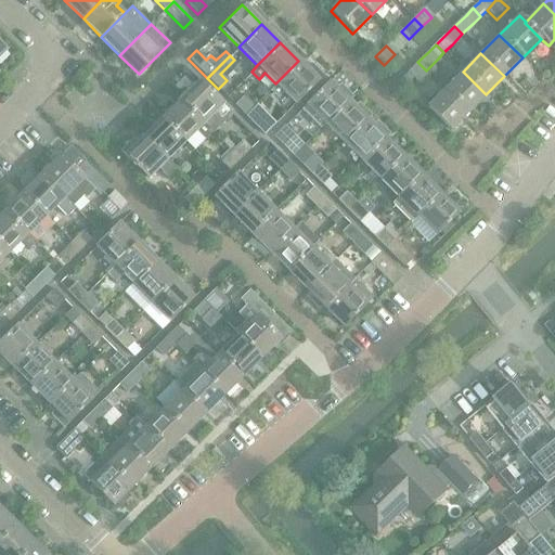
[(317,79),(298,61),(275,84),(270,89),(278,97),(283,91),(294,103),(317,79)]
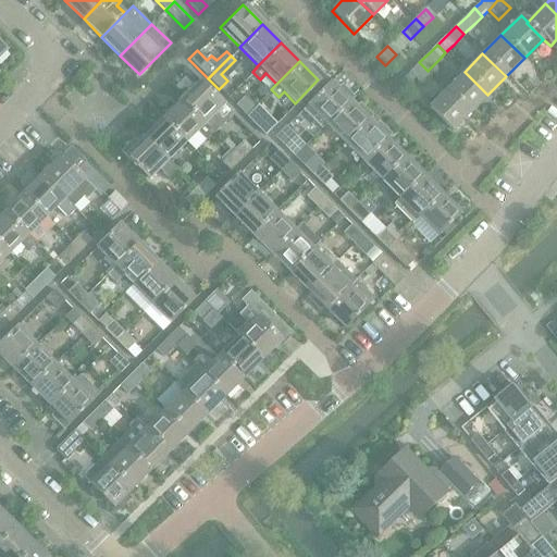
[(417,82),(428,71),(419,62),(409,73),(417,82)]
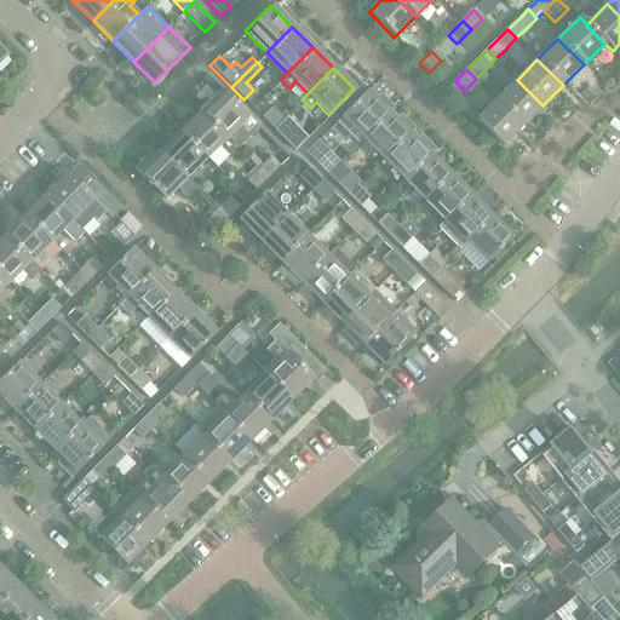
[(517,80),(497,99),(522,125),(543,105),(517,80)]
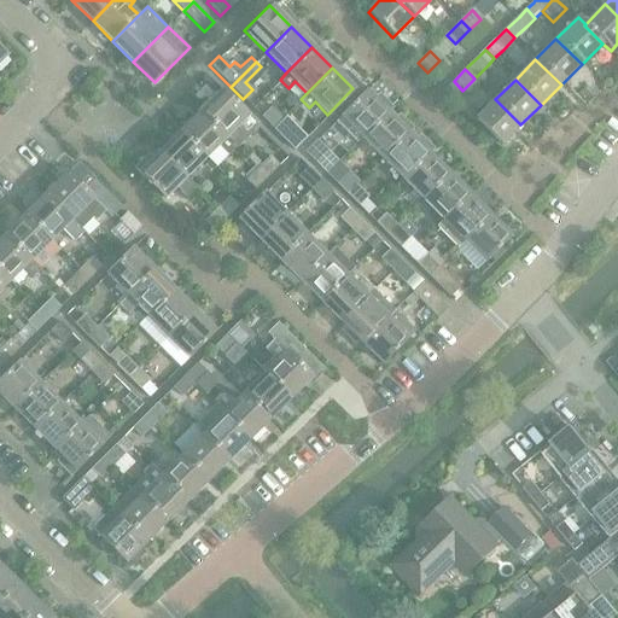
[(220,88),(198,110),(235,147),(257,126),(245,114),(220,88)]
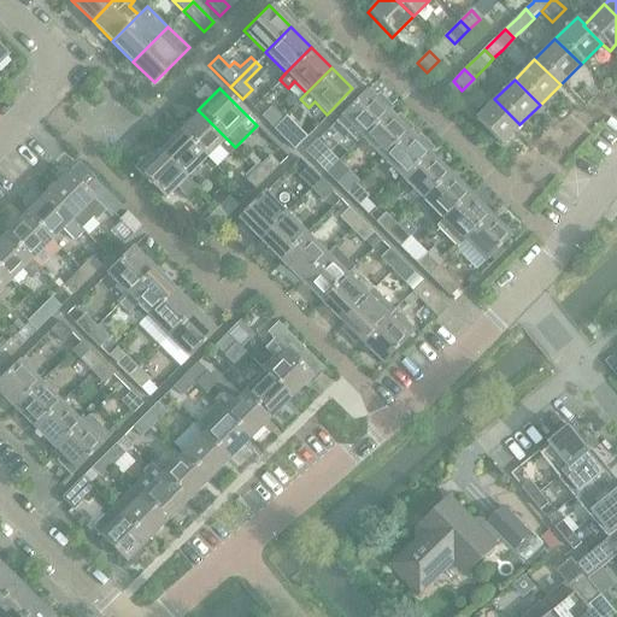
[(347,124),(359,136),(385,112),(391,107),(376,93),(371,98),(364,90),(339,116),(333,121),(341,130),(347,124)]
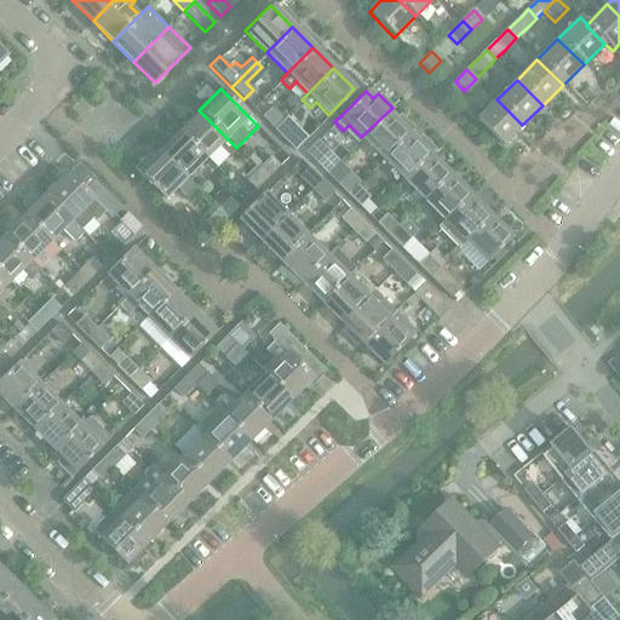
[(501,147),(522,125),(497,99),(476,120),(501,147)]
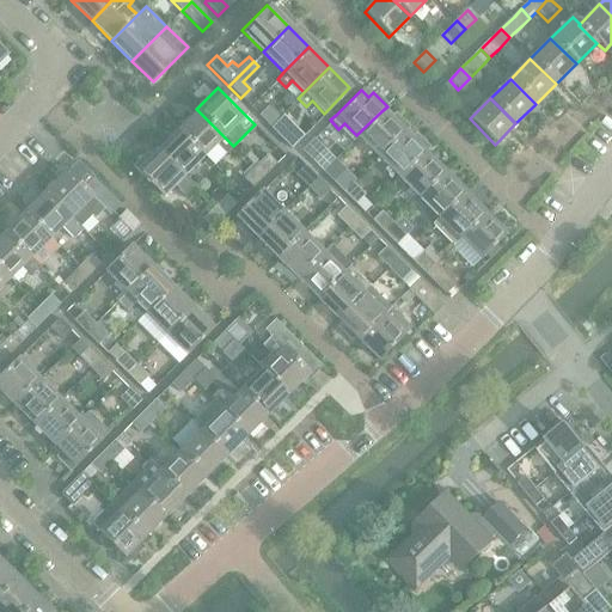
[(259,116),(269,127),(279,117),(269,106),(259,116)]
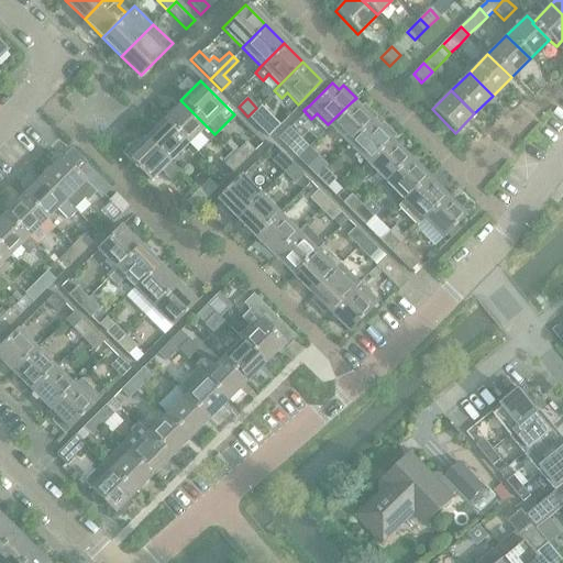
[(180,100),(162,119),(185,142),(197,131),(207,141),(214,134),(180,100)]
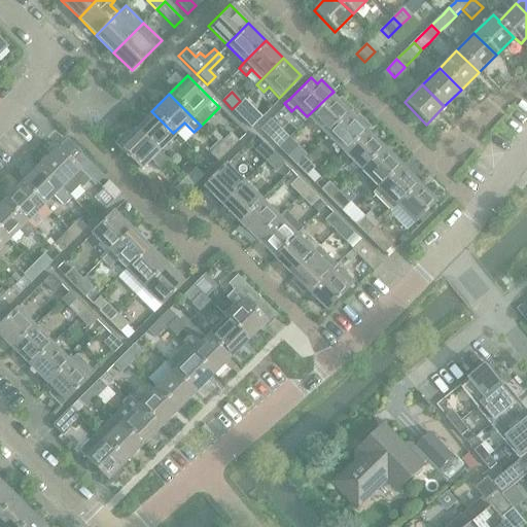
[(307,116),(324,134),(346,113),(351,109),(339,97),(335,101),(328,96),(307,116)]
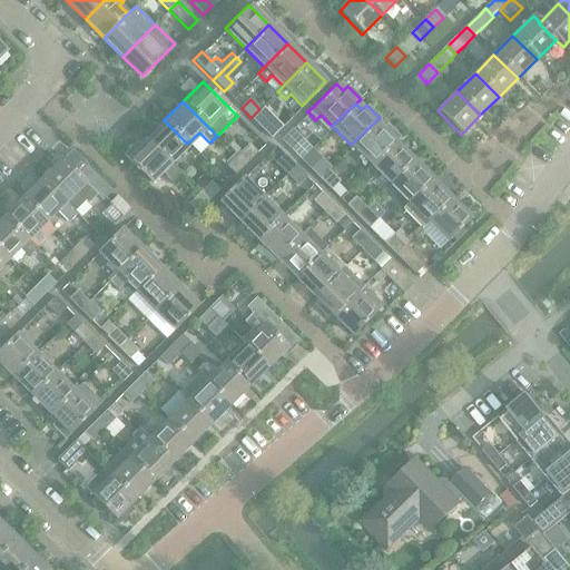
[(273,123),(259,109),(251,118),(264,131),(273,123)]
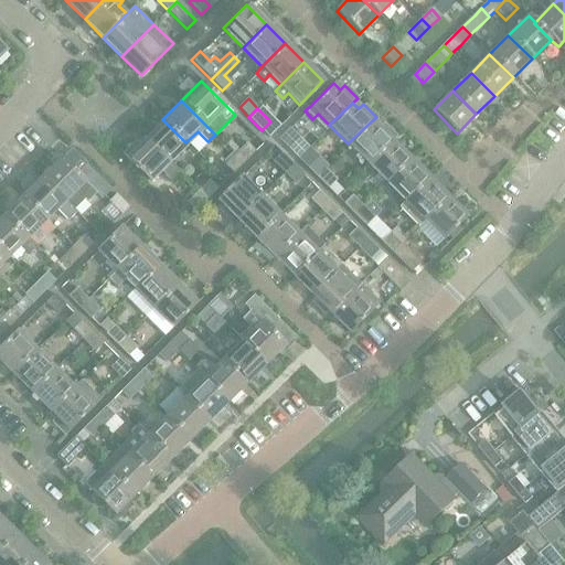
[(162,119),(144,138),(167,161),(185,142),(162,119)]
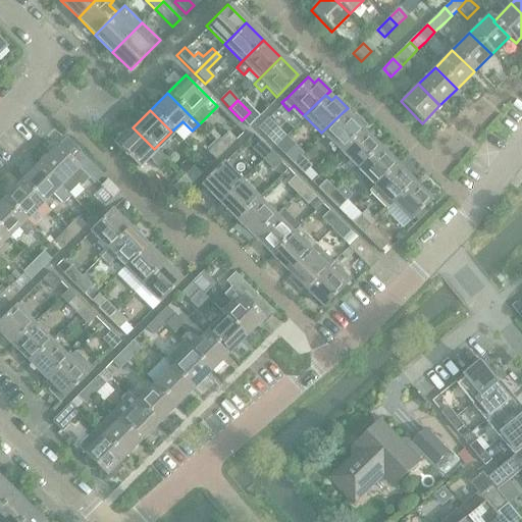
[(321,133),(340,151),(360,129),(343,112),(321,133)]
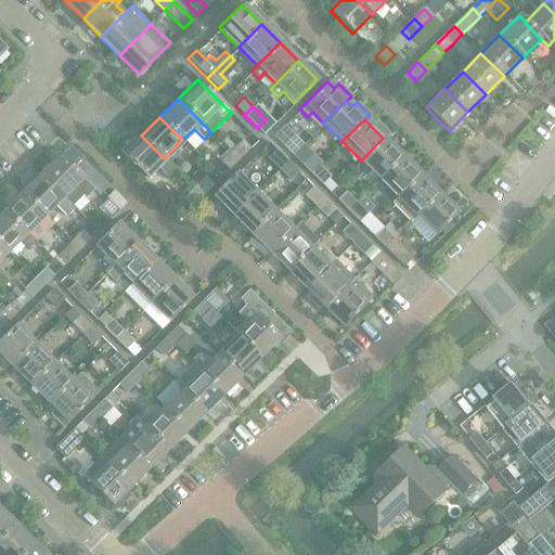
[(284,146),(292,155),(301,144),(283,126),(281,128),(273,136),(284,146)]
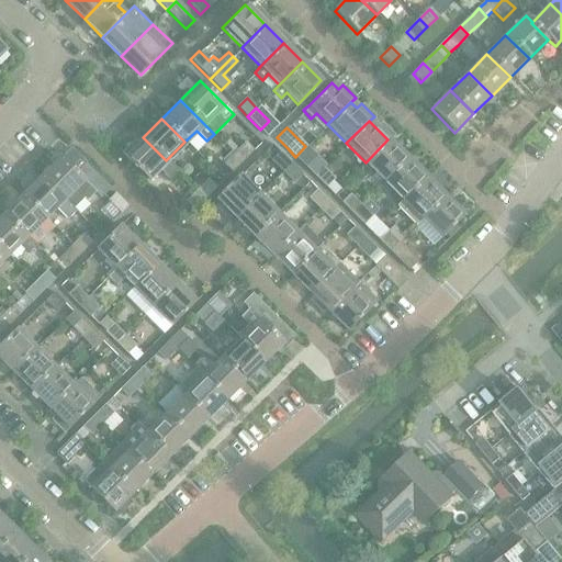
[(177,171),(166,160),(143,137),(137,143),(133,138),(120,152),(124,156),(147,179),(157,169),(168,180),(177,171)]
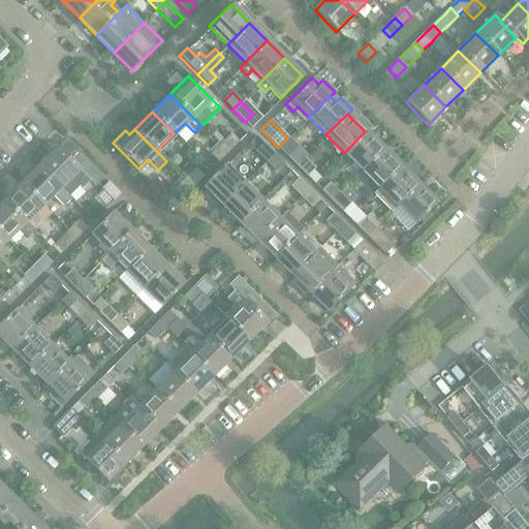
[(344,153),(361,169),(382,149),(365,131),(344,153)]
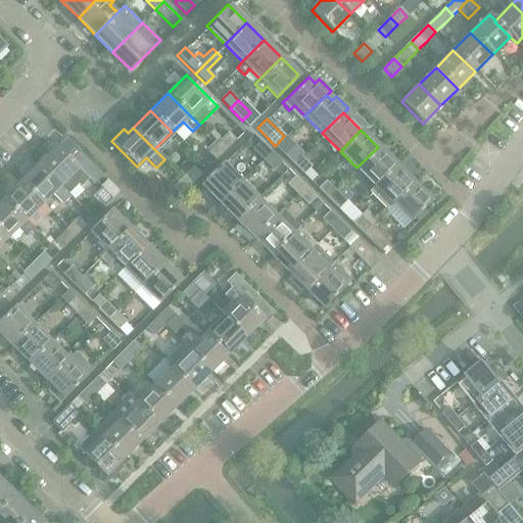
[(226,131),(216,141),(224,149),(233,139),(226,131)]
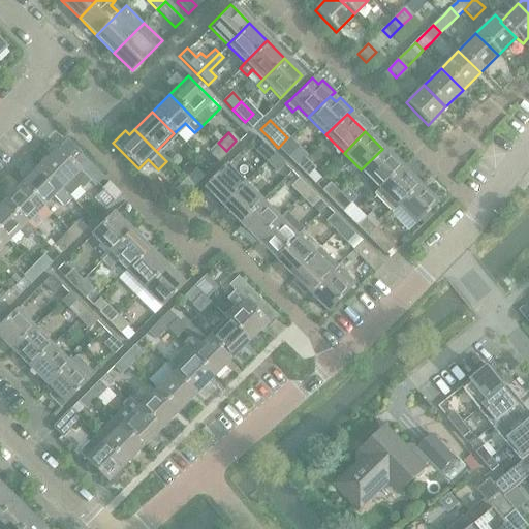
[(287,156),(296,165),(303,158),(305,155),(287,137),(278,148),(287,156)]
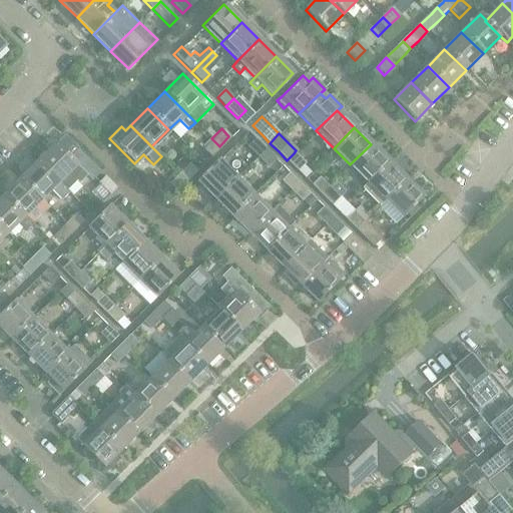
[(209,156),(219,146),(211,138),(201,148),(209,156)]
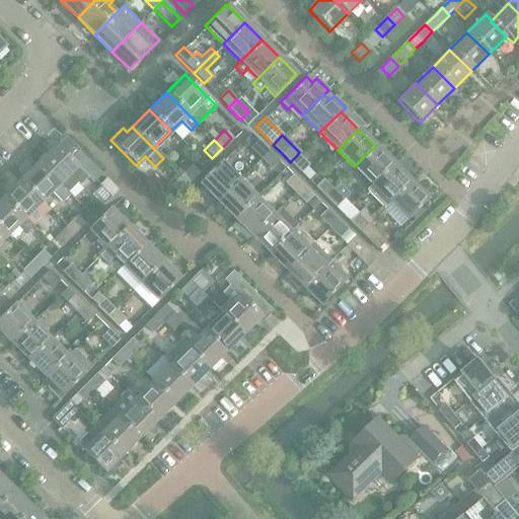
[(249,147),(260,158),(268,150),(256,140),(249,147)]
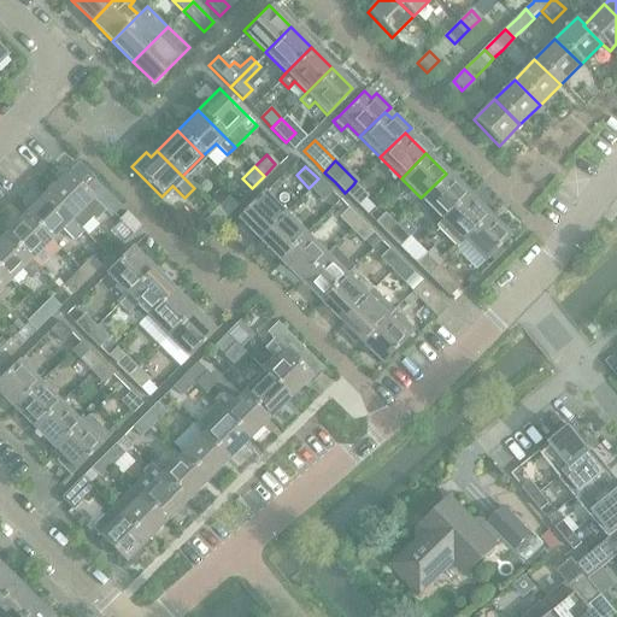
[(46,194),(71,219),(80,228),(90,218),(93,221),(105,210),(111,217),(121,207),(94,180),(84,189),(68,172),(46,194)]
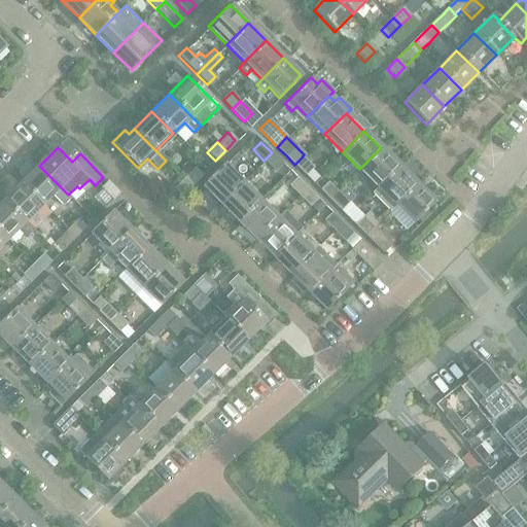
[(359,169),(377,187),(398,166),(381,148),(359,169)]
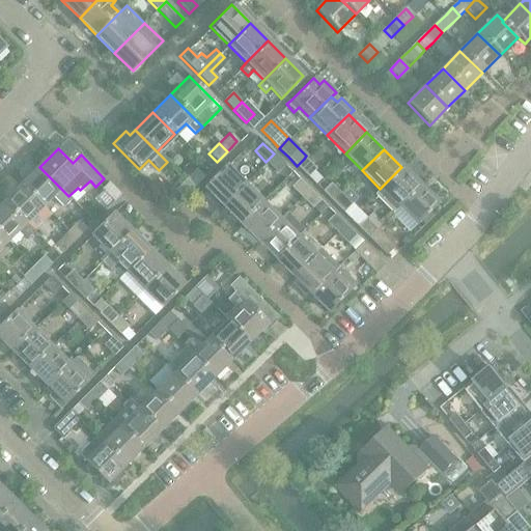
[(283,164),(274,154),(266,162),(276,171),(283,164)]
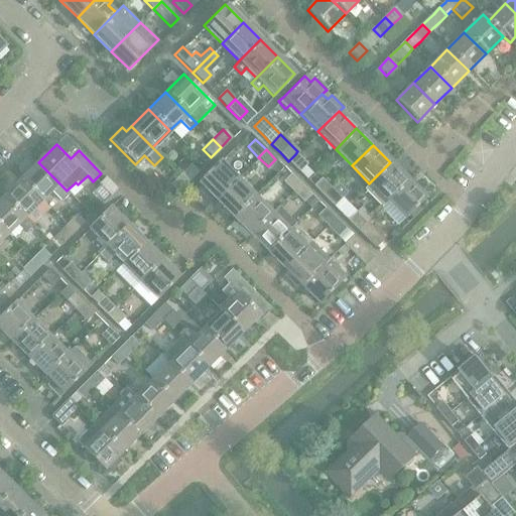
[(307,165),(295,154),(288,161),(300,172),(307,165)]
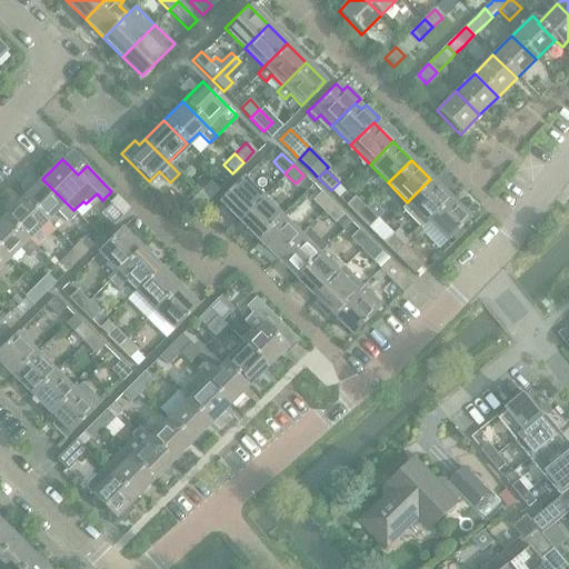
[(218,201),(237,220),(260,197),(241,178),(218,201)]
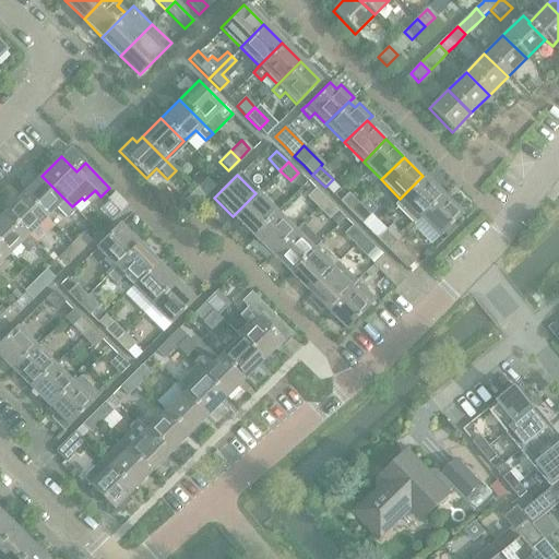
[(42,176),(23,194),(46,217),(55,209),(66,219),(75,210),(72,206),(64,199),(42,176)]
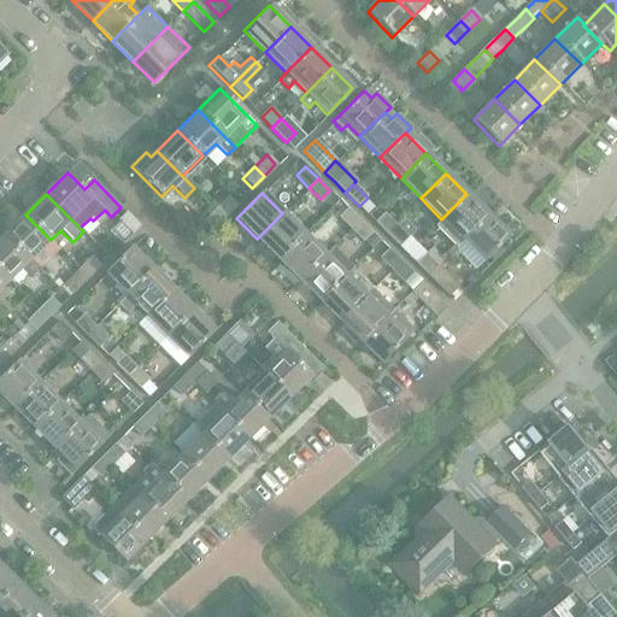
[(456,246),(463,240),(487,215),(466,194),(441,219),(435,225),(456,246)]
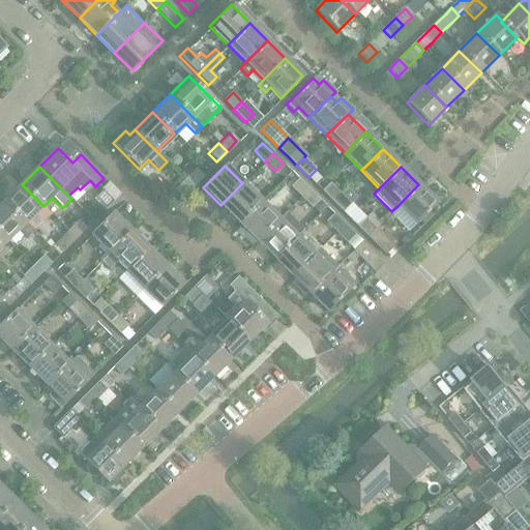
[(194,168),(183,178),(192,185),(202,176),(194,168)]
